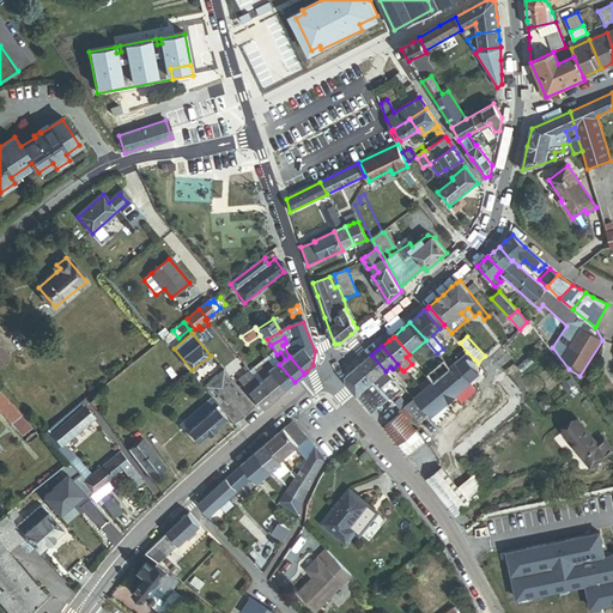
[(408,456),(424,443),(407,423),(414,417),(419,422),(429,413),(431,417),(479,376),(471,366),(474,359),(467,352),(449,368),(432,382),(406,406),(401,410),(399,412),(400,414),(383,428),(408,456)]
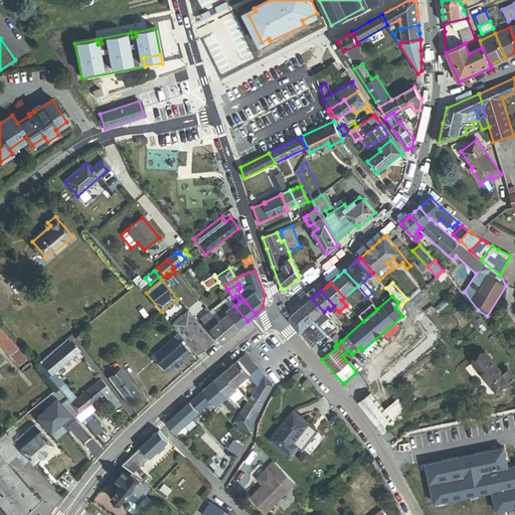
[(218,304),(220,307),(229,300),(227,297),(218,304)]
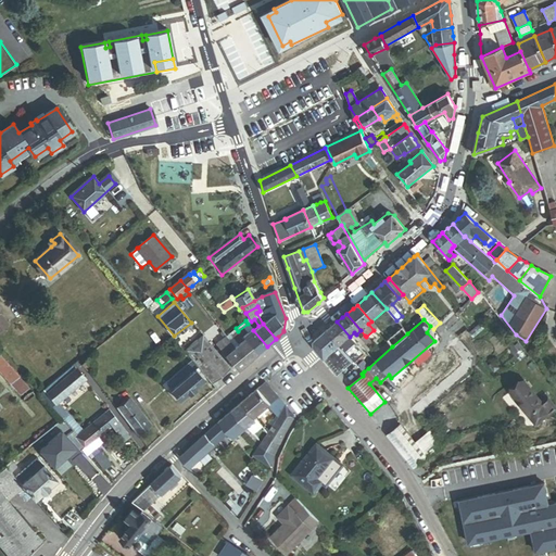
[(350,356),(354,362),(363,354),(354,344),(356,343),(350,337),(337,321),(332,326),(326,331),(350,356)]
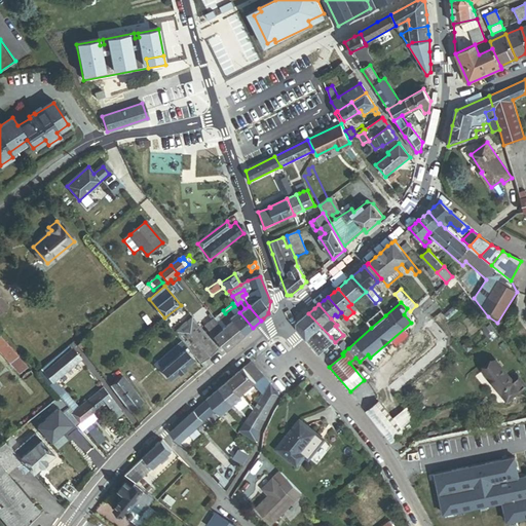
[(245,335),(253,328),(239,312),(234,306),(225,313),(245,335)]
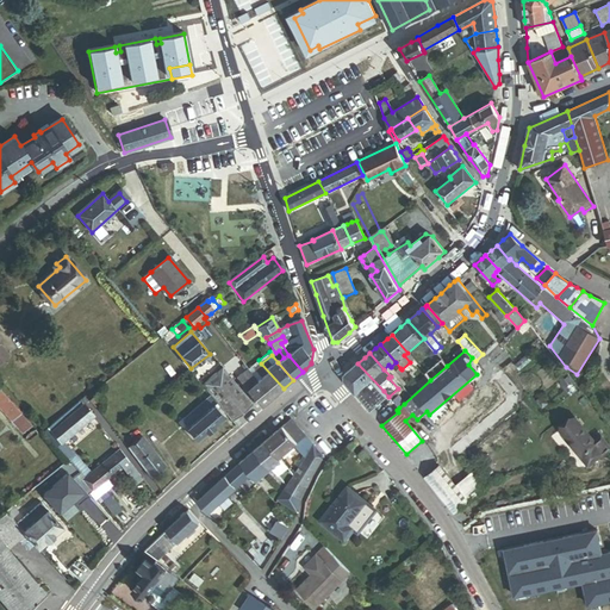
[(424,373),(430,380),(447,366),(441,359),(424,373)]
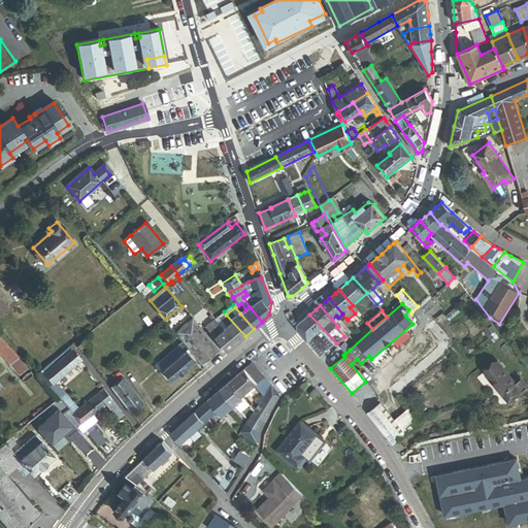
[(245,336),(226,315),(225,312),(218,318),(225,326),(222,329),(235,344),(242,338),(245,336)]
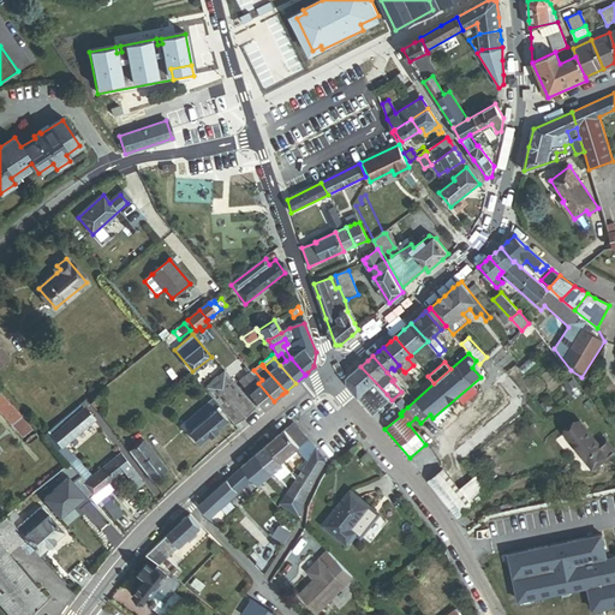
[(368,388),(378,400),(387,394),(360,366),(352,374),(341,382),(357,398),(368,388)]
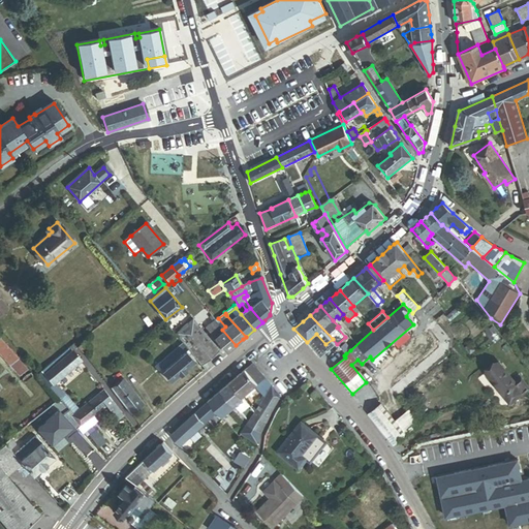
[(207,361),(219,350),(192,318),(175,334),(205,369),(208,367),(207,361)]
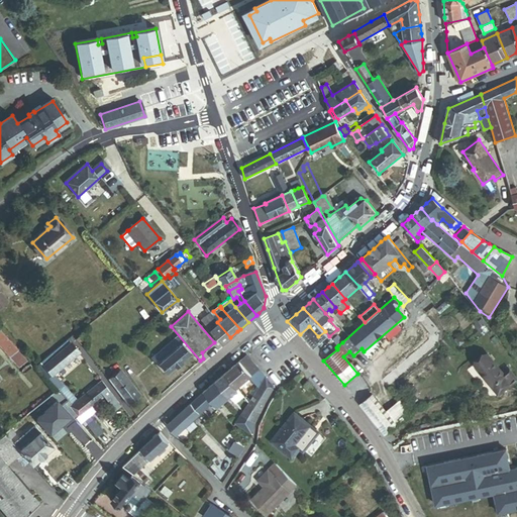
[(342,323),(346,320),(340,313),(339,312),(335,315),(342,323)]
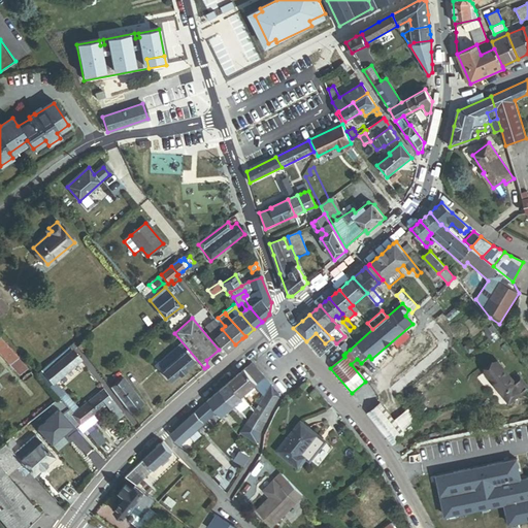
[(226,353),(235,344),(222,329),(219,332),(213,325),(206,330),(226,353)]
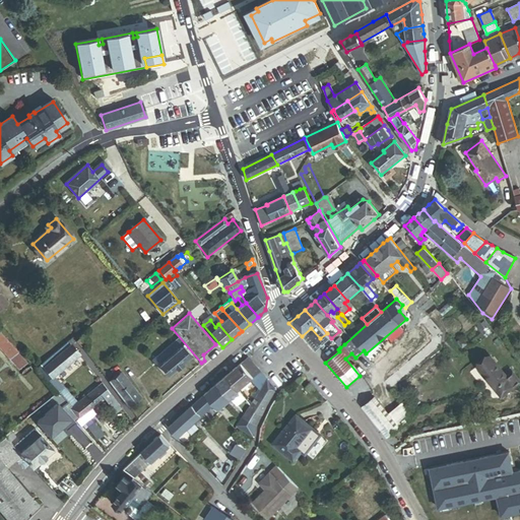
[(0,346),(10,359),(16,352),(0,334),(0,346)]
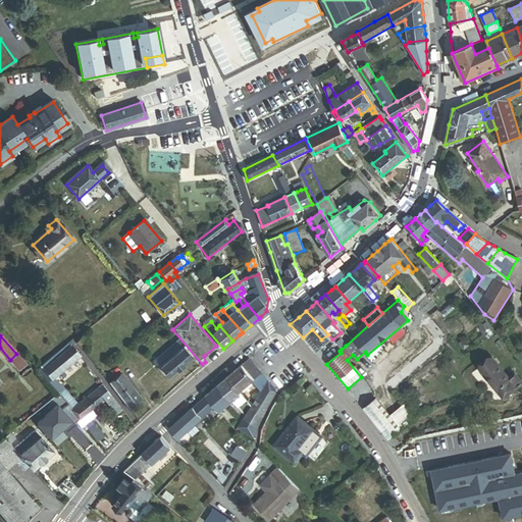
[(159,367),(168,377),(192,357),(183,347),(185,346),(175,335),(171,340),(176,345),(165,354),(169,359),(159,367)]
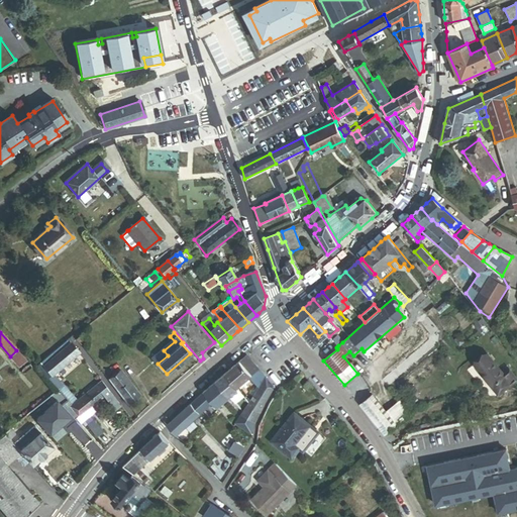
[(81,346),(88,340),(82,334),(76,339),(78,342),(81,346)]
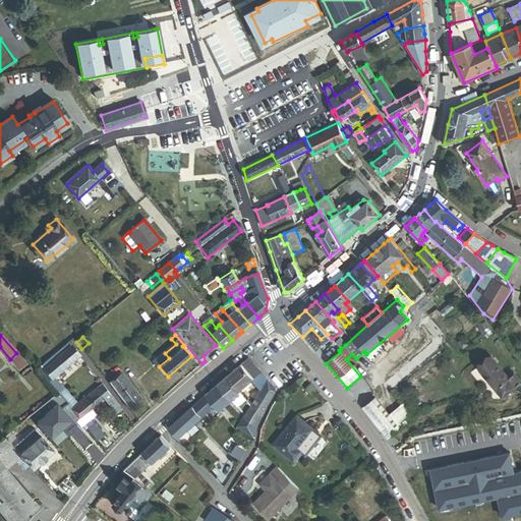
[(68,404),(74,399),(60,383),(62,382),(59,379),(80,361),(79,359),(82,356),(75,348),(78,345),(76,342),(72,338),(67,343),(69,346),(54,359),(52,356),(38,368),(58,393),(57,394),(59,397),(61,396),(68,404)]
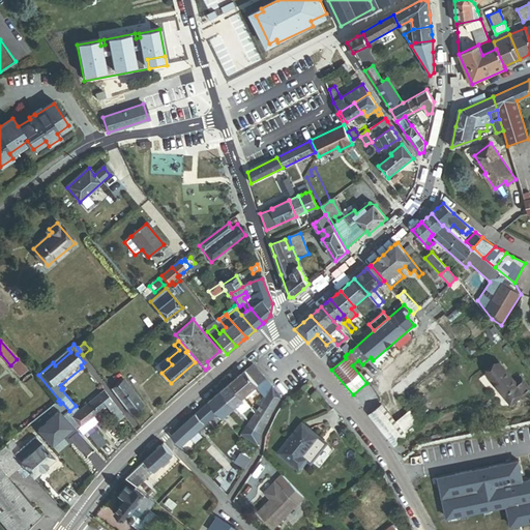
[(347,354),(351,351),(345,345),(342,348),(347,354)]
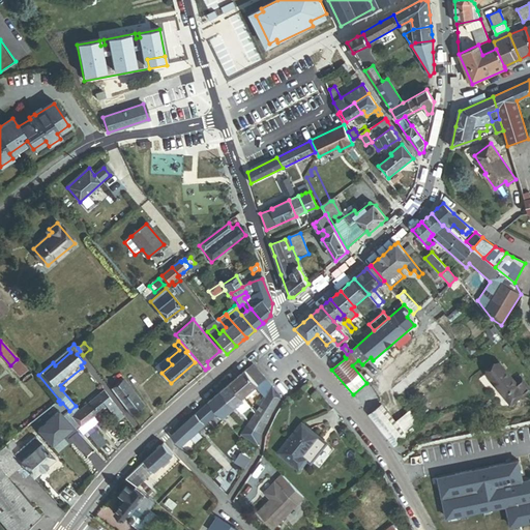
[(55,365),(70,352),(68,349),(53,362),(55,365)]
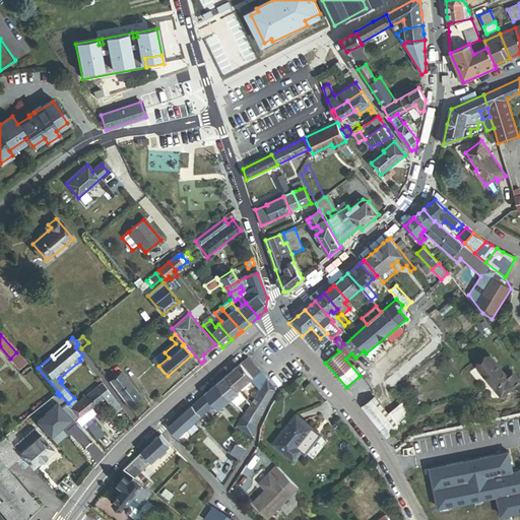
[(203,354),(204,361),(210,355),(218,347),(215,344),(203,354)]
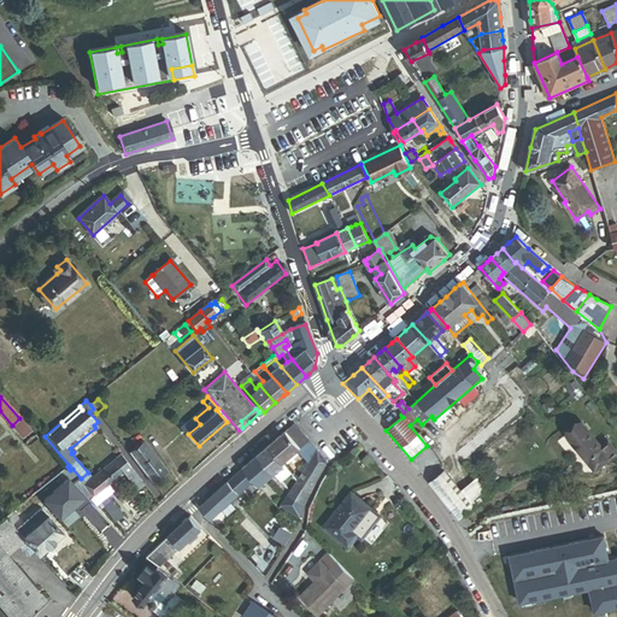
[(23,438),(31,430),(19,418),(12,425),(23,438)]
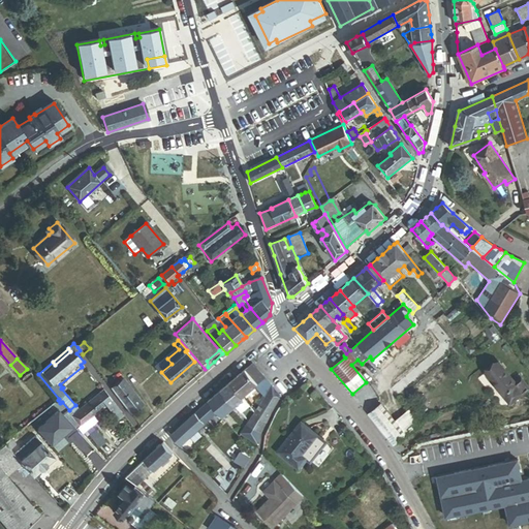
[(101,376),(90,362),(86,365),(97,379),(101,376)]
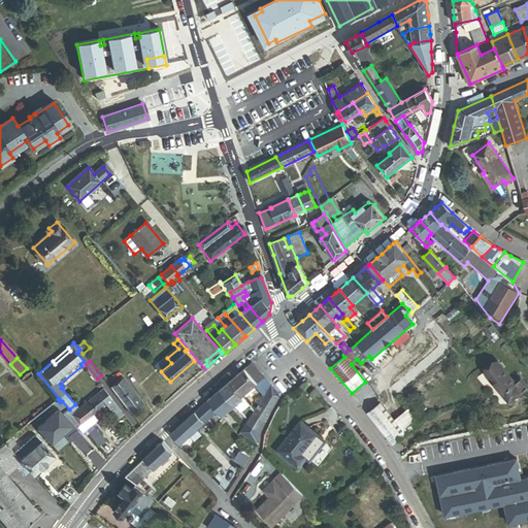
[(509,402),(527,388),(521,378),(515,384),(497,362),(485,372),(509,402)]
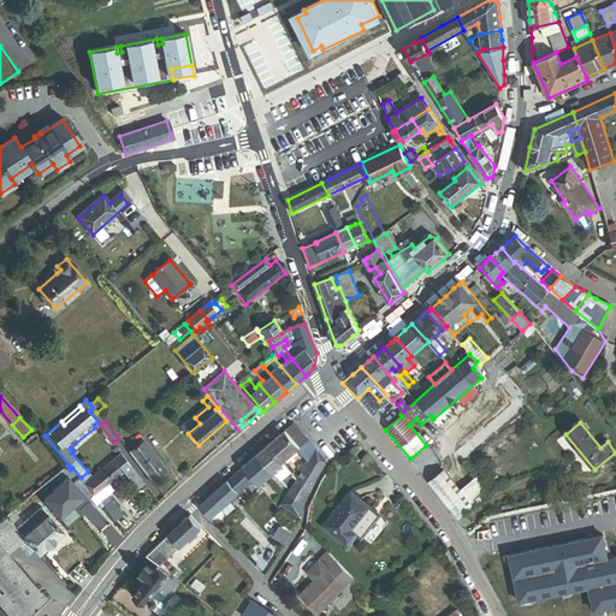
[(286,431),(301,448),(308,440),(295,424),(286,431)]
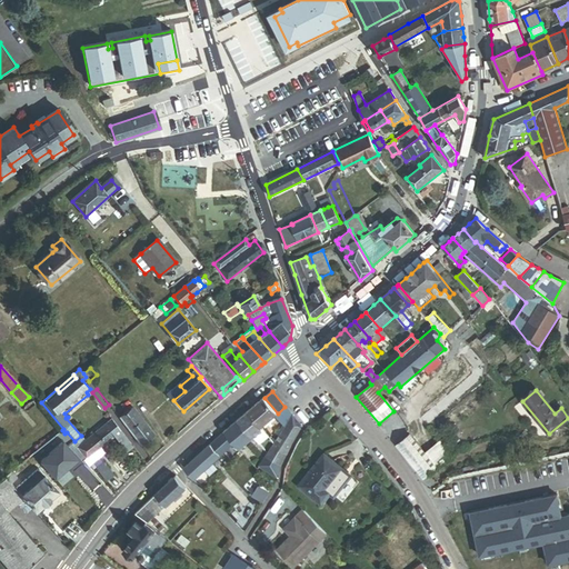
[(109,406),(115,411),(126,402),(120,397),(109,406)]
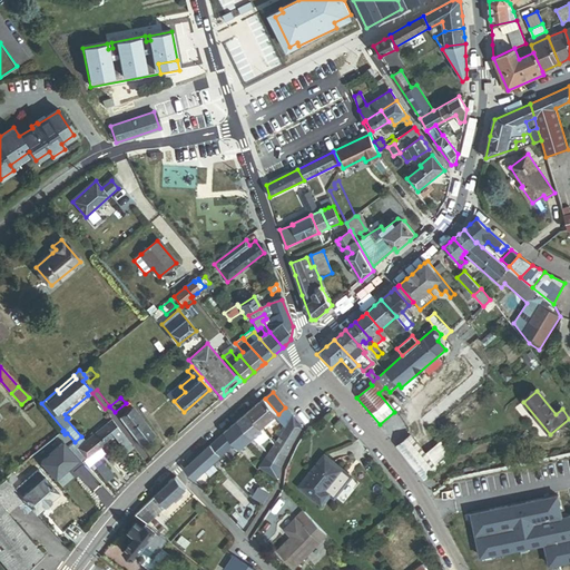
[(277,414),(278,414),(265,399),(248,413),(262,428),(277,414)]
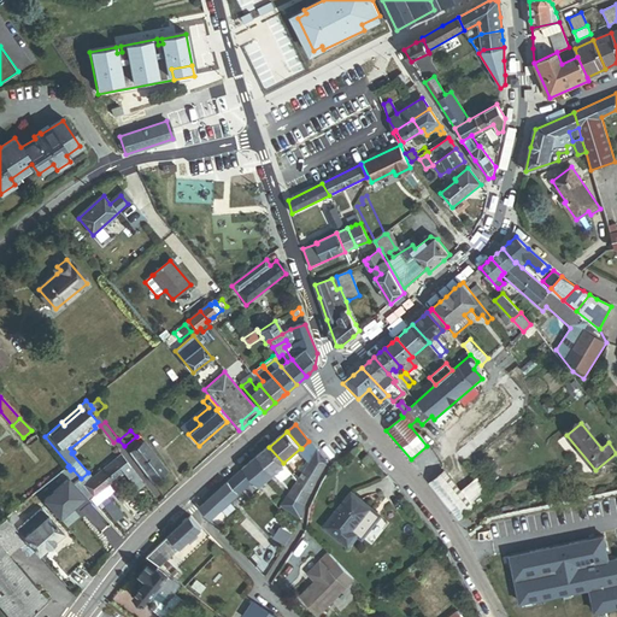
[(153,483),(166,472),(144,444),(142,445),(136,436),(124,446),(144,472),(147,477),(153,483)]
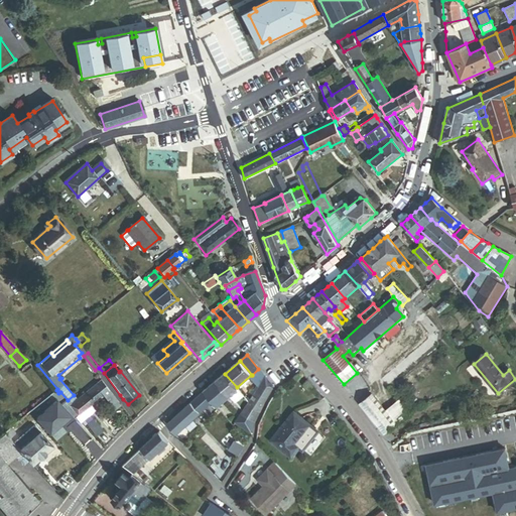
[(251,375),(256,381),(263,375),(258,369),(252,375),(251,375)]
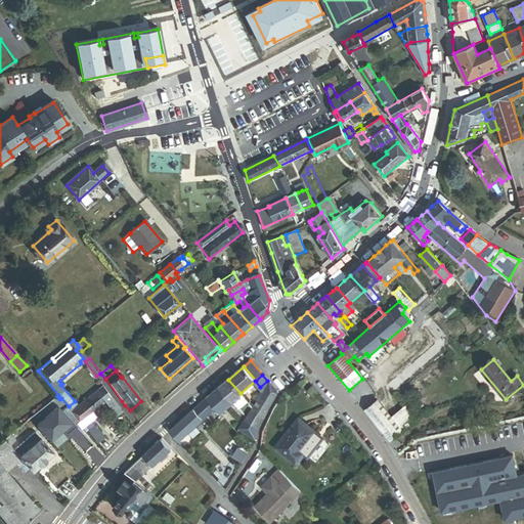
[(242,395),(241,393),(228,380),(219,387),(232,402),(242,395)]
